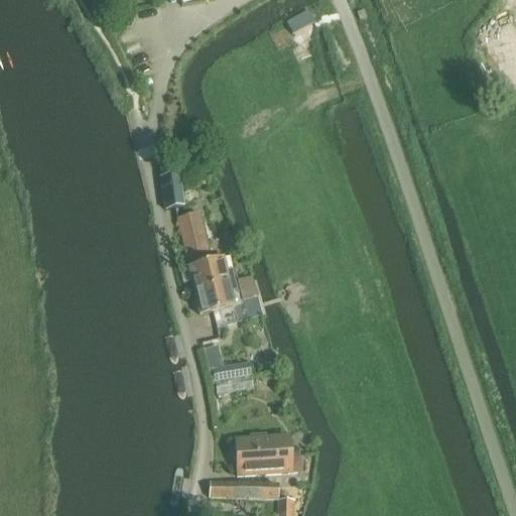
[(162,213),(181,210),(177,178),(158,181),(162,213)]
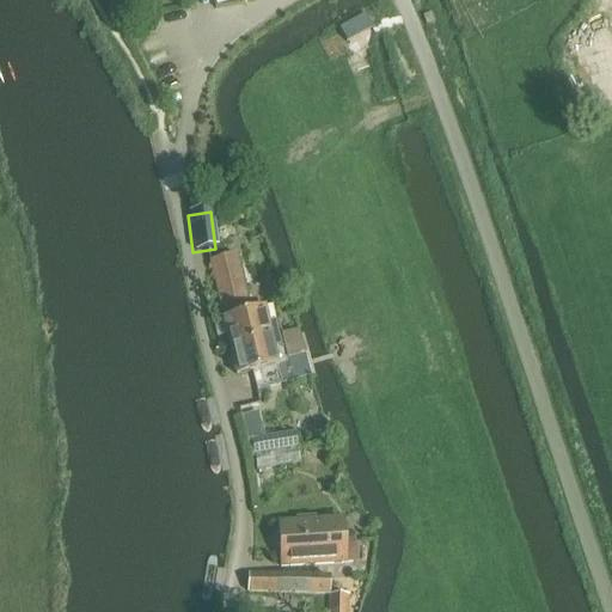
[(236,257),(209,263),(222,320),(221,320),(228,349),(279,337),(276,325),(270,326),(267,311),(249,314),(236,257)]
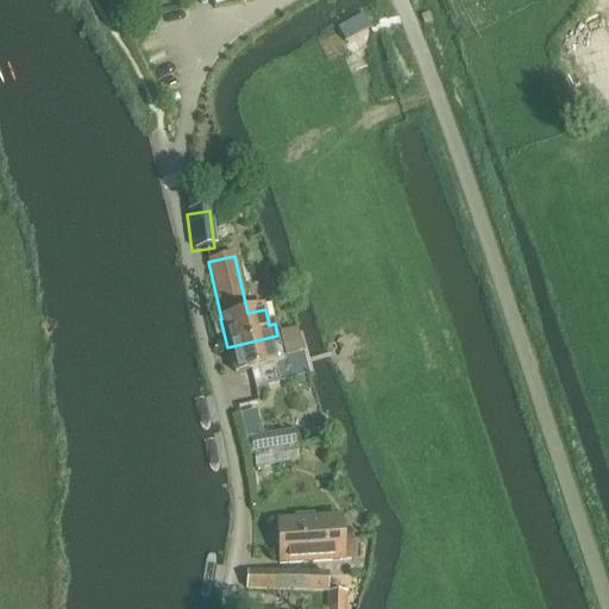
[(277,336),(227,347),(233,377),(278,366),(276,359),(303,353),(299,331),(277,336)]
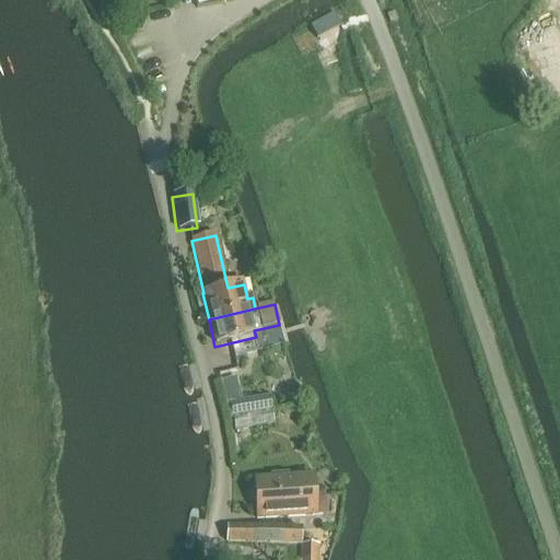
[(270,398),(231,404),(233,420),(272,415),(270,398)]
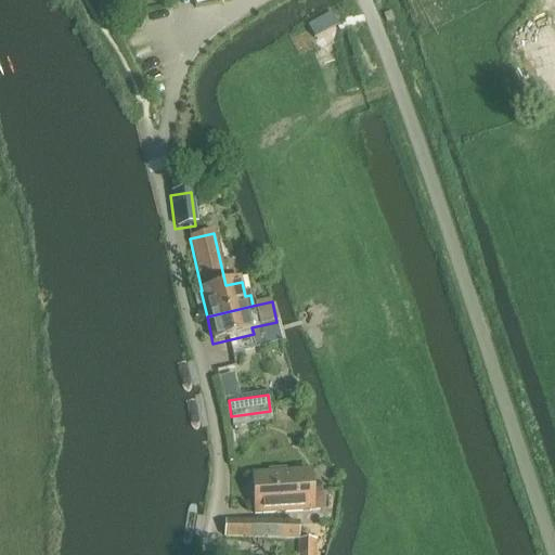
[(270,411),(231,416),(232,429),(271,423),(270,411)]
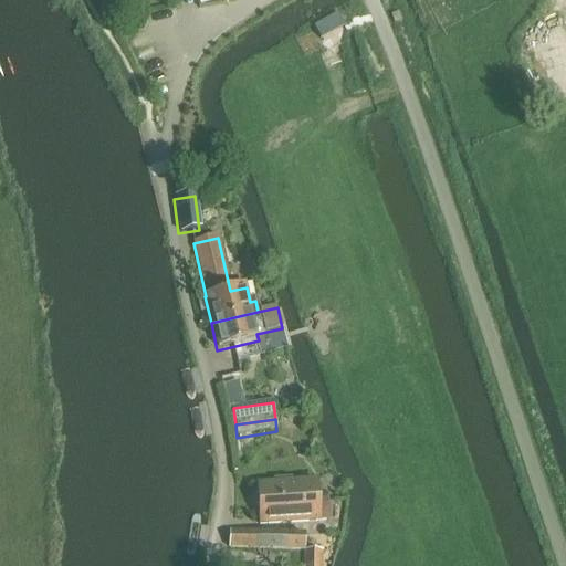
[(320,524),(327,524),(331,521),(329,503),(326,500),(318,500),(318,484),(292,485),(292,480),(274,480),(274,485),(259,486),(260,526),(320,524)]
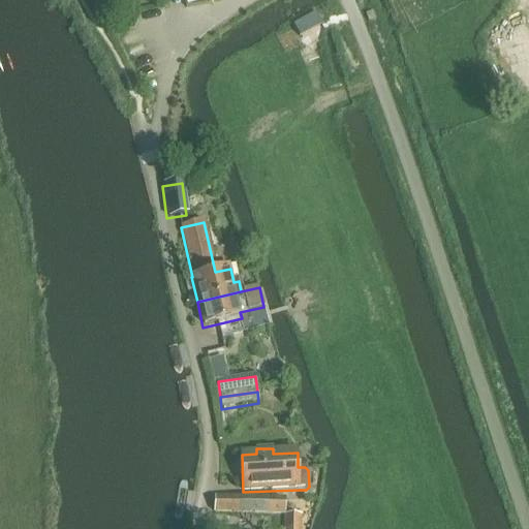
[(284,514),(284,499),(214,498),(214,512),(284,514)]
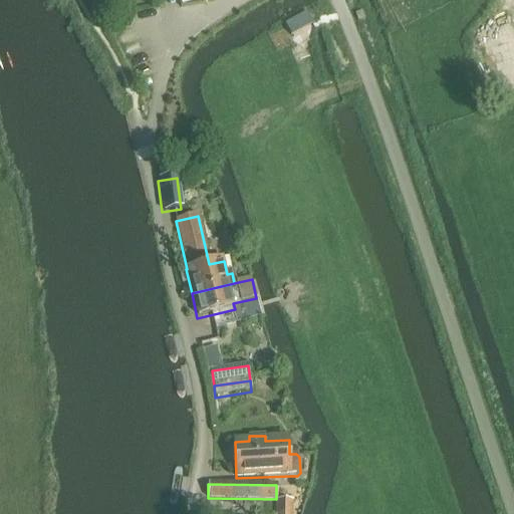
[(275,502),(273,513),(291,513),(292,502),(275,502)]
